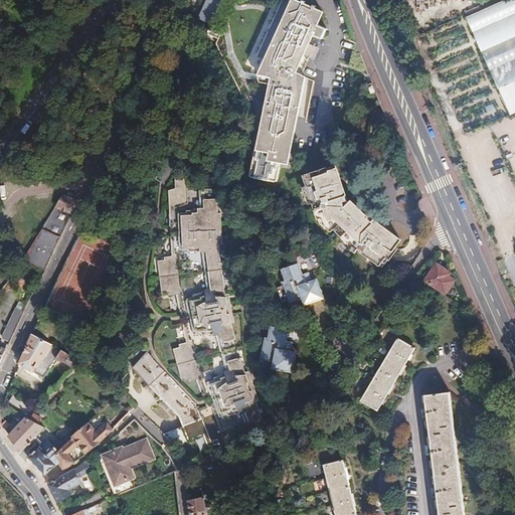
[(233,0),(205,0),(197,20),(220,30),(233,0)]
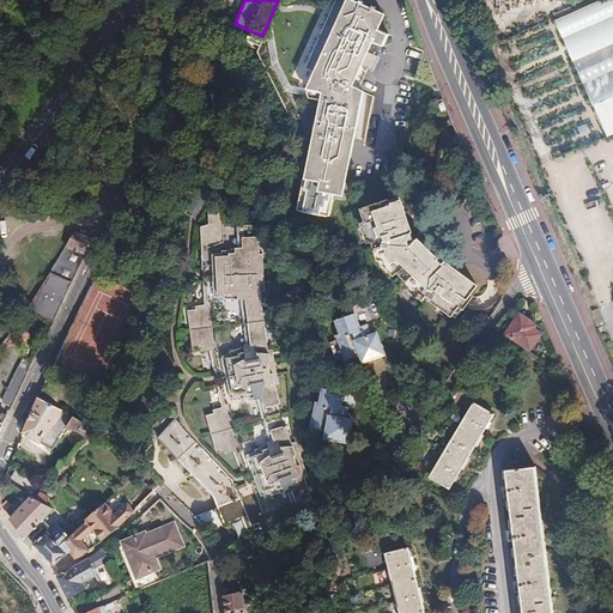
[(350,82),(378,8),(357,0),(328,0),(328,4),(327,4),(321,17),(322,17),(292,90),(321,95),(308,171),(302,171),(296,207),(329,212),(334,186),(343,187),(359,86),(350,82)]
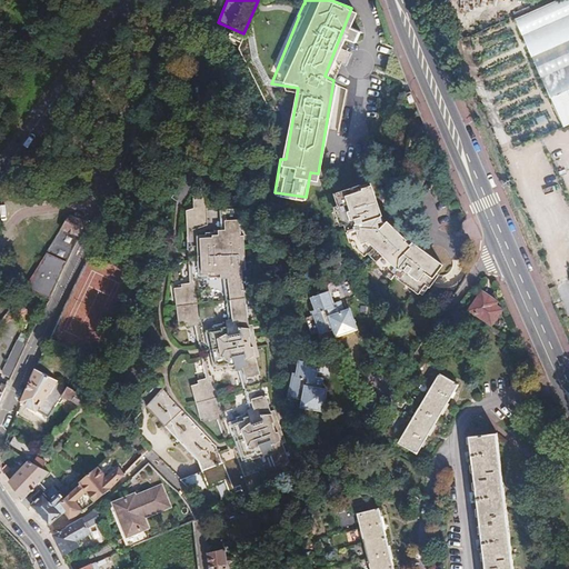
[(568,8),(568,0),(546,0),(530,7),(537,23),(568,8)]
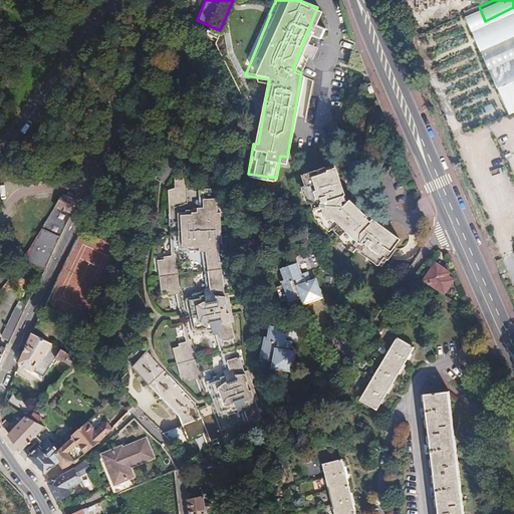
[(465,29),(464,26),(420,45),(422,49),(465,29)]
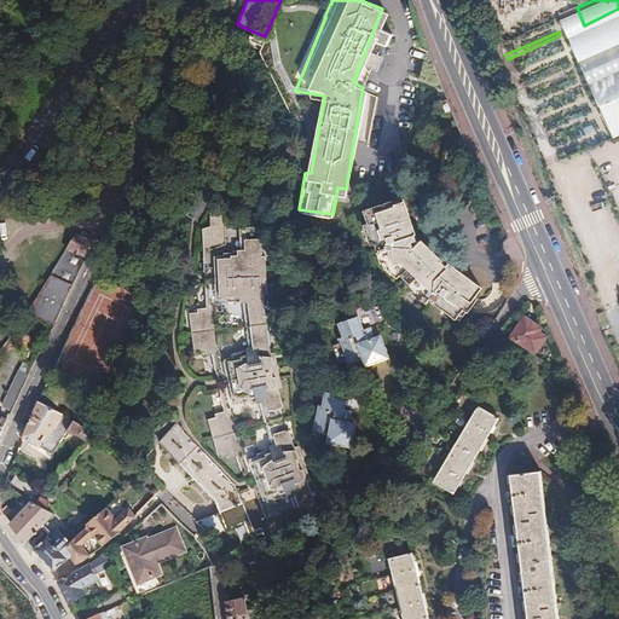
[(562,39),(509,62),(510,65),(563,42),(562,39)]
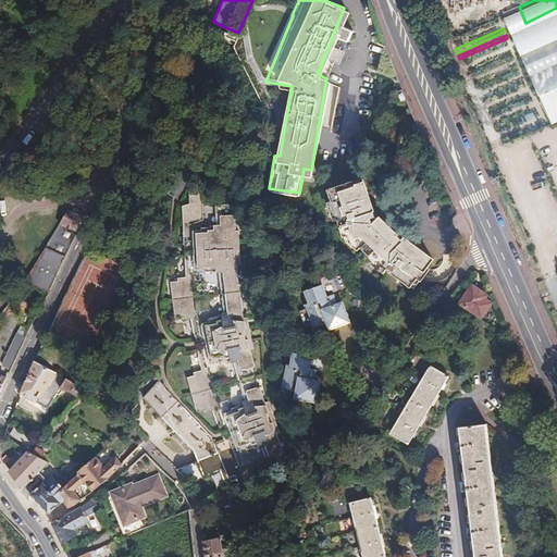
[(508,40),(460,62),(461,65),(509,44),(508,40)]
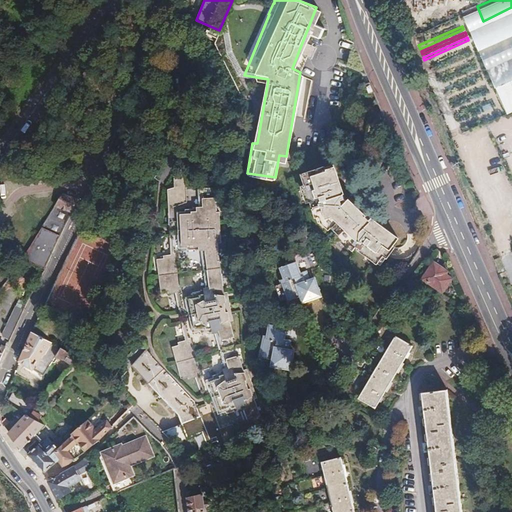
[(511,39),(479,53),(495,90),(511,82),(511,39)]
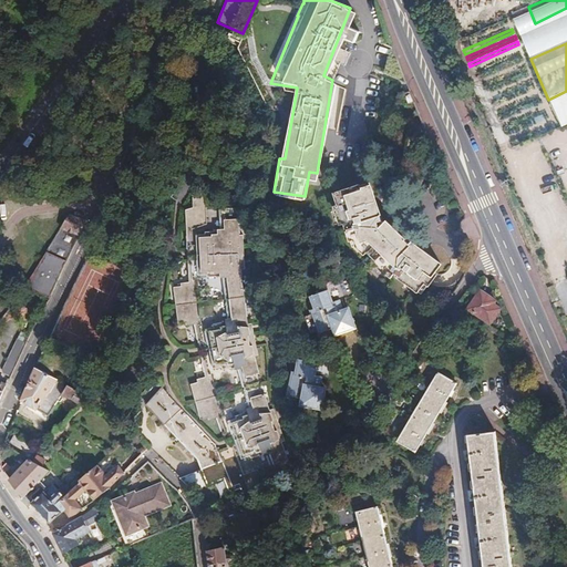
[(522,51),(519,48),(472,69),(473,73),(522,51)]
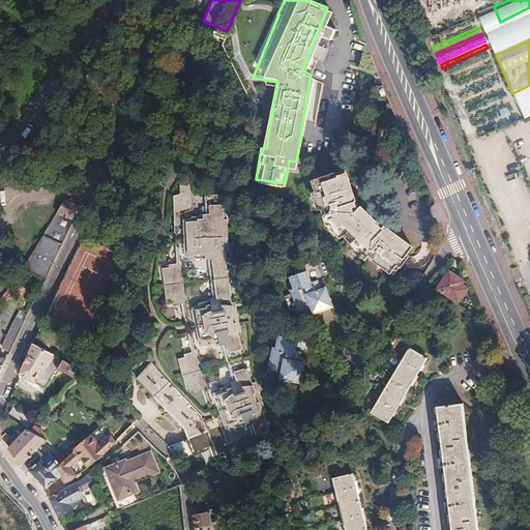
[(490,53),(489,50),(443,70),(444,74),(490,53)]
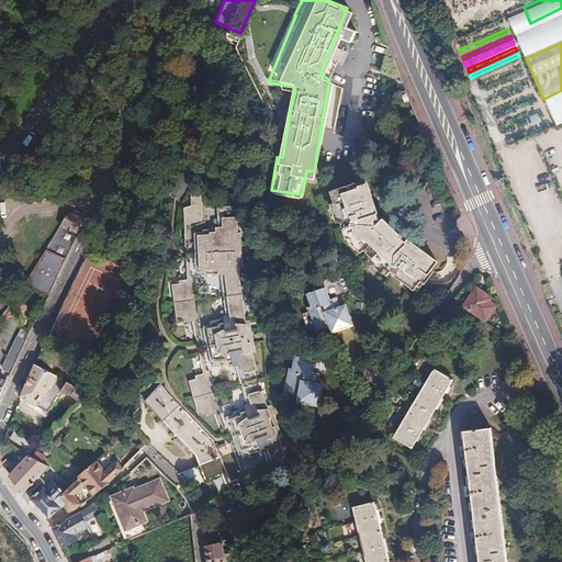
[(523,63),(520,59),(472,80),(474,83),(523,63)]
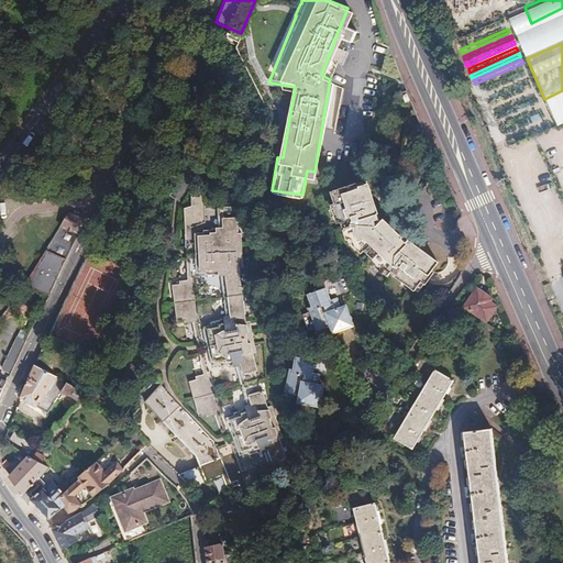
[(526,68),(525,65),(476,86),(477,90),(526,68)]
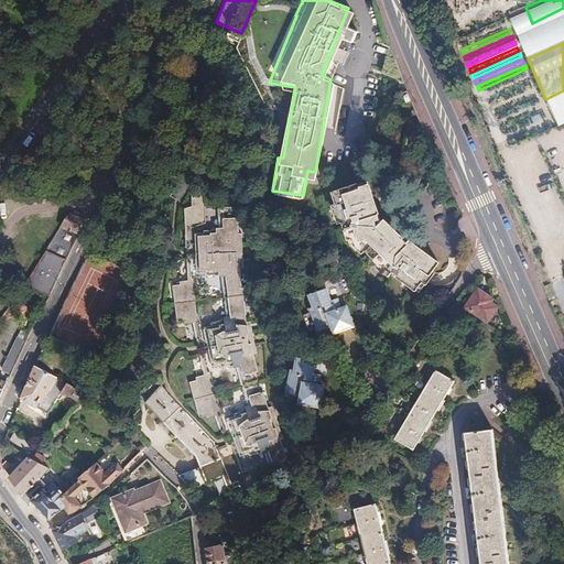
[(563,125),(563,90),(545,99),(557,128),(563,125)]
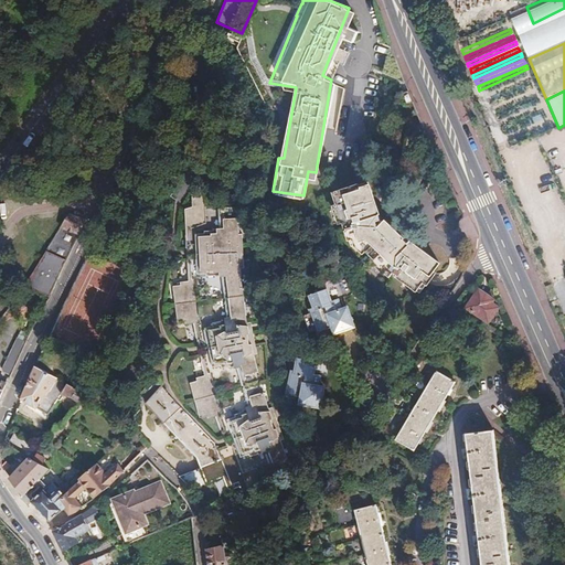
[(402,103),(411,97),(408,92),(398,96),(402,103)]
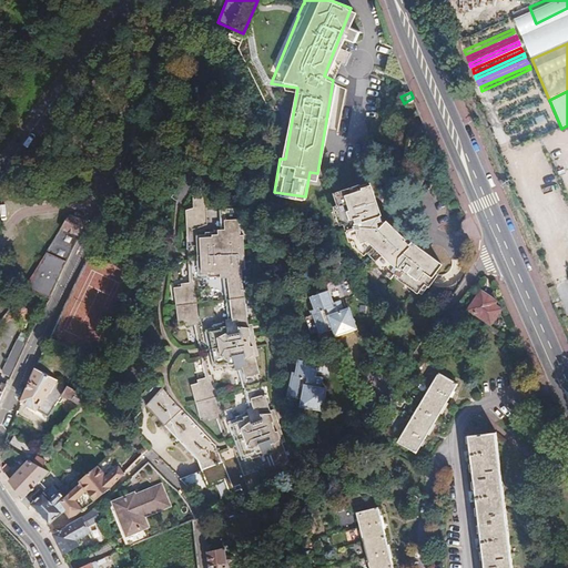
[(387,222),(383,217),(378,219),(375,209),(379,206),(373,184),(363,186),(362,182),(337,189),(342,202),(337,203),(343,219),(346,217),(352,236),(356,235),(358,243),(366,252),(369,249),(379,259),(376,262),(386,272),(391,269),(417,291),(425,283),(428,286),(437,276),(436,274),(442,266),(425,252),(422,256),(412,249),(414,246),(389,220),(387,222)]
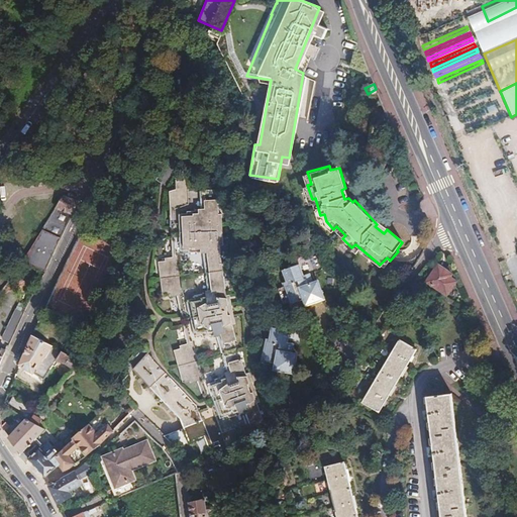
[(217,217),(213,186),(199,188),(199,182),(187,181),(186,178),(173,184),(174,193),(166,195),(171,263),(166,264),(166,267),(159,268),(163,299),(170,298),(170,301),(178,300),(189,346),(183,348),(183,351),(177,353),(185,381),(192,380),(192,382),(200,380),(211,410),(215,410),(228,442),(268,426),(260,404),(262,403),(251,375),(248,376),(234,327),(236,326),(230,297),(227,297),(220,248),(222,247),(220,217),(217,217)]
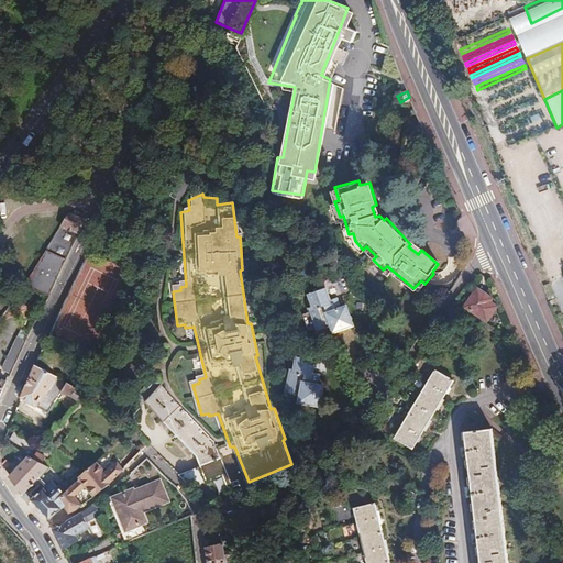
[(86,219),(68,211),(59,224),(78,234),(86,219)]
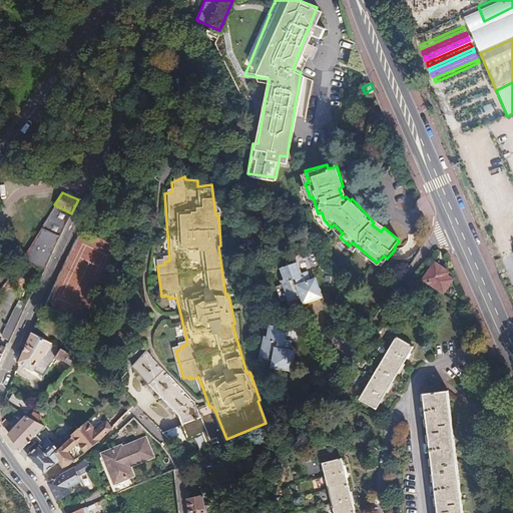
[(54,204),(21,260),(41,270),(43,265),(44,266),(45,263),(47,264),(71,213),(54,204)]
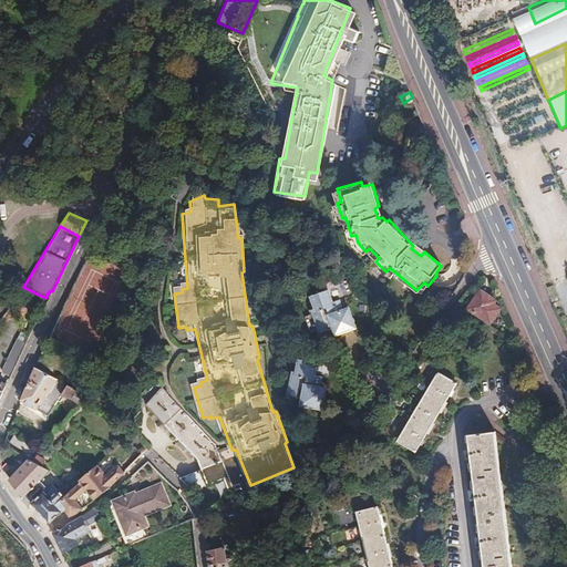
[(467,308),(490,322),(500,307),(488,299),(491,297),(480,289),(467,308)]
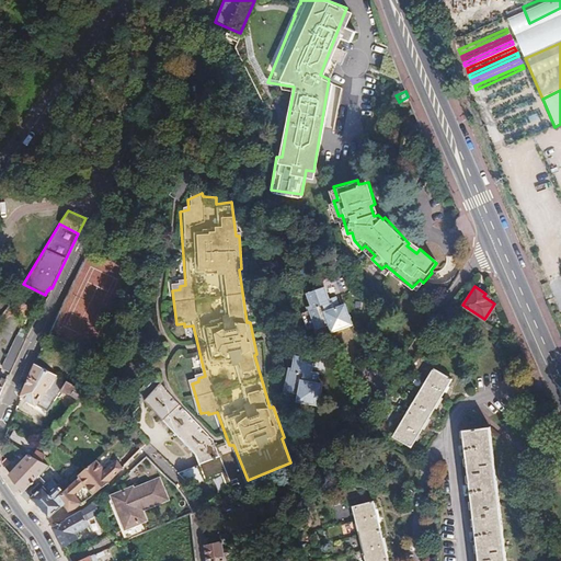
[(333,335),(352,328),(345,309),(340,311),(335,301),(328,305),(322,293),(308,299),(312,310),(308,312),(318,335),(331,330),(333,335)]
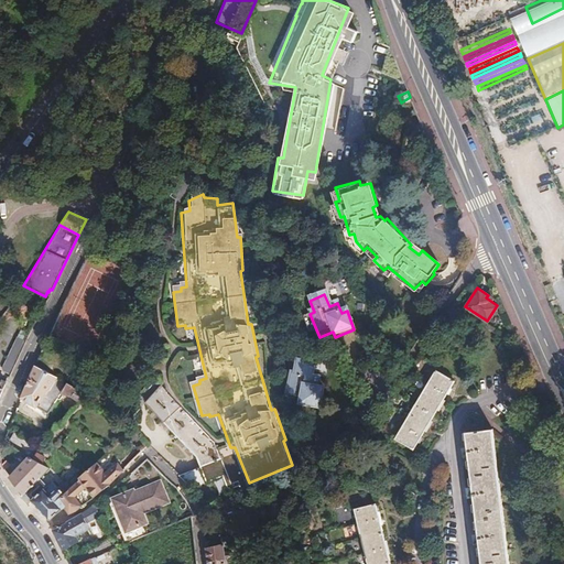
[(1,371),(9,377),(24,343),(17,338),(1,371)]
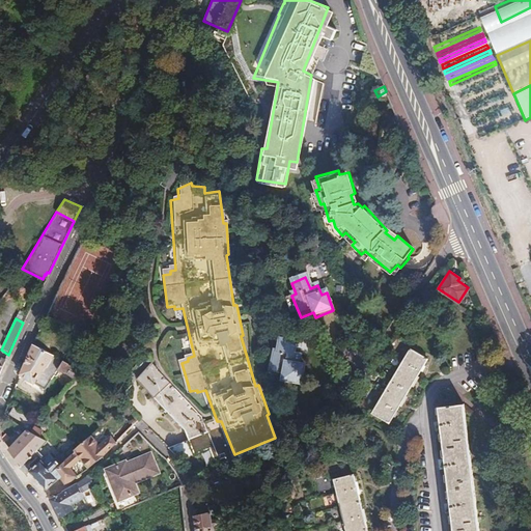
[(280,382),(299,386),(303,366),(298,365),(300,355),(292,353),(295,341),(280,338),(278,351),(274,350),(269,372),(281,374),(280,382)]
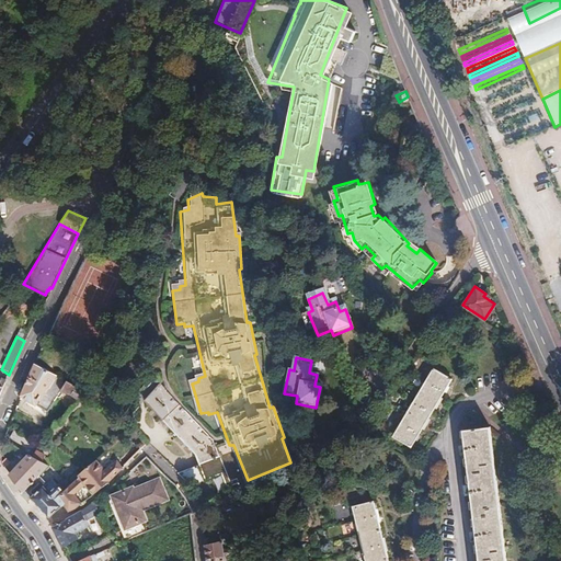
[(70,396),(79,402),(84,392),(34,364),(21,396),(34,404),(45,409),(57,393),(64,393),(70,396)]
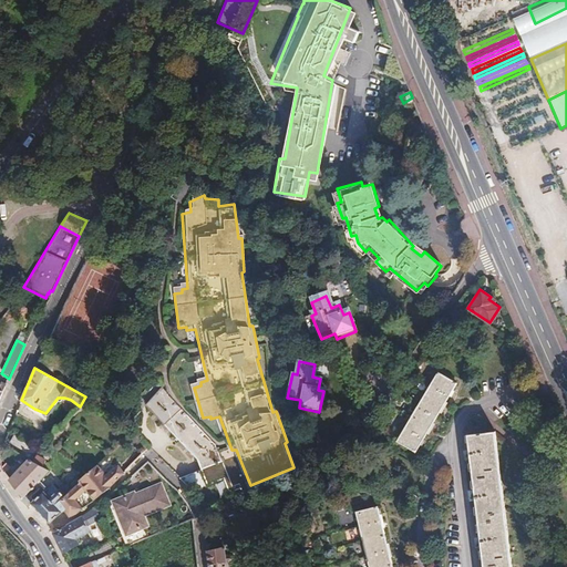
[(430,384),(449,395),(456,382),(437,371),(430,384)]
